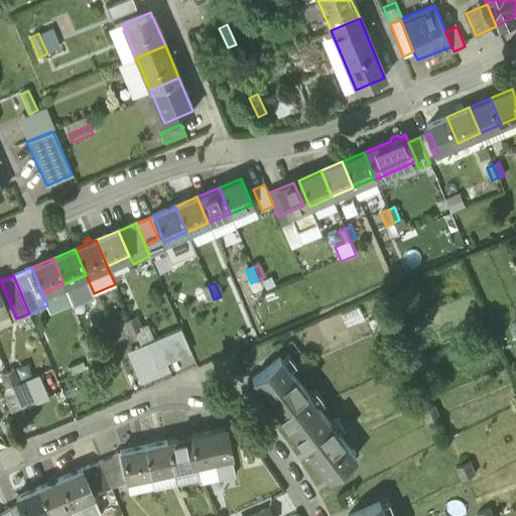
[(209,286),(203,289),(208,301),(214,299),(209,286)]
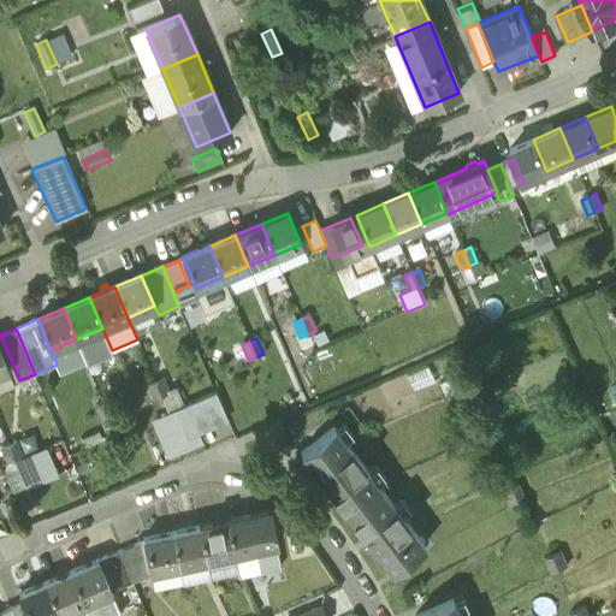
[(471,375),(455,381),(462,397),(477,390),(471,375)]
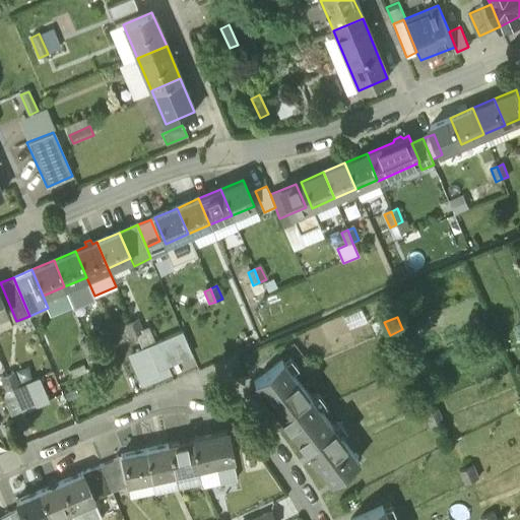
[(137,320),(130,322),(136,335),(142,332),(137,320)]
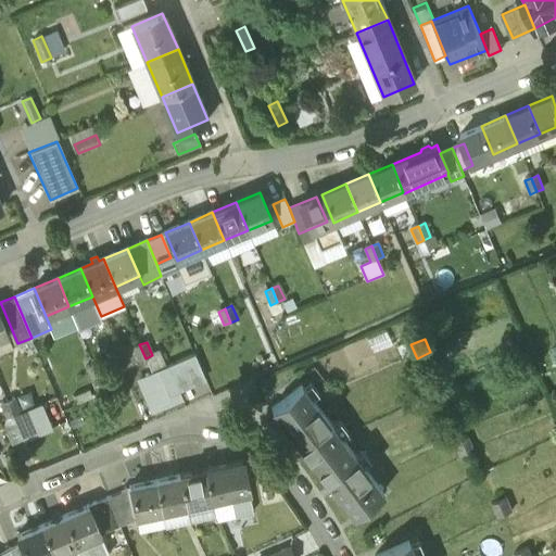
[(146,358),(139,344),(133,348),(138,362),(146,358)]
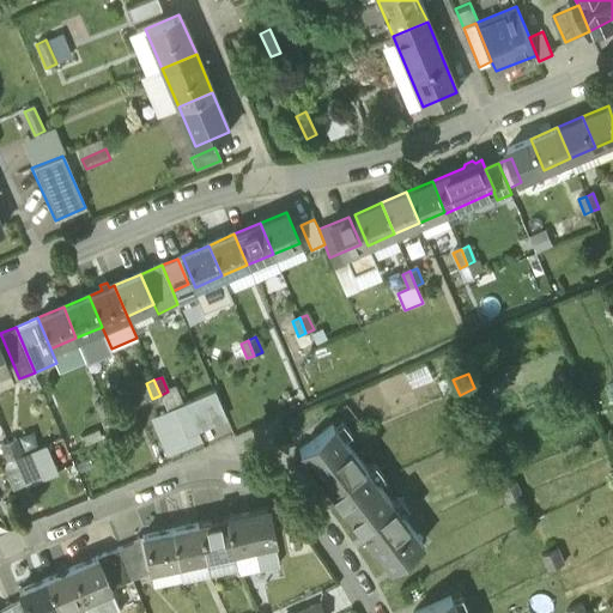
[(213,390),(184,404),(195,430),(196,429),(225,417),(213,390)]
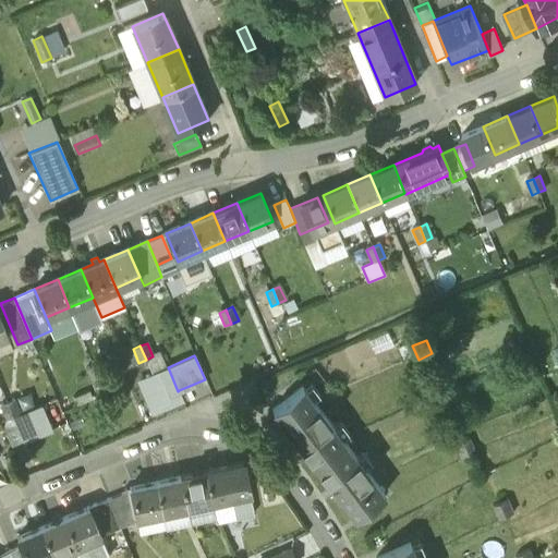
[(100,363),(93,366),(99,379),(106,377),(100,363)]
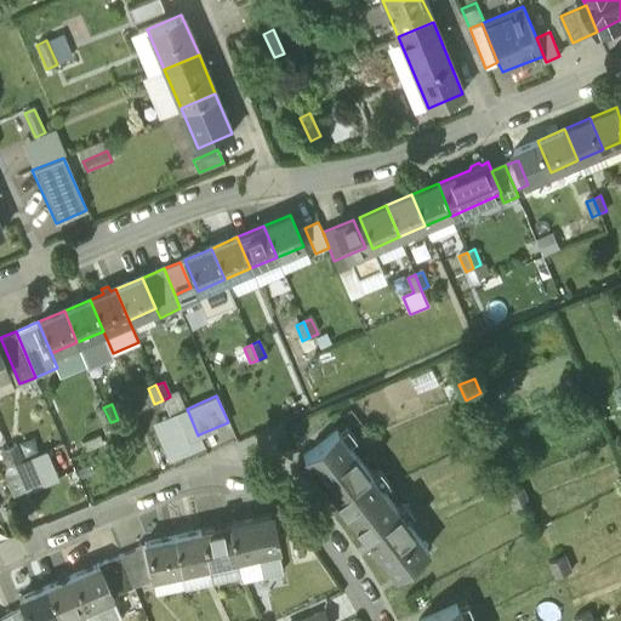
[(103,408),(96,410),(102,426),(110,422),(103,408)]
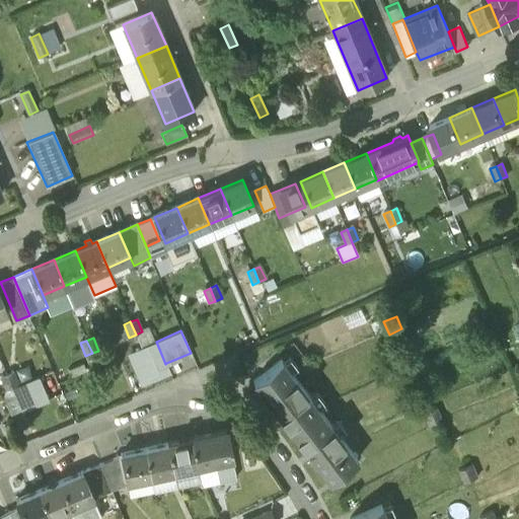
[(156,342),(131,352),(144,382),(169,371),(166,363),(165,364),(156,342)]
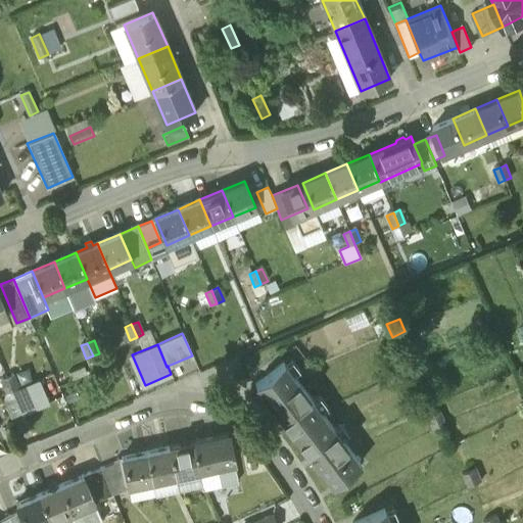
[(360,465),(283,364),(255,384),(332,485),(360,465)]
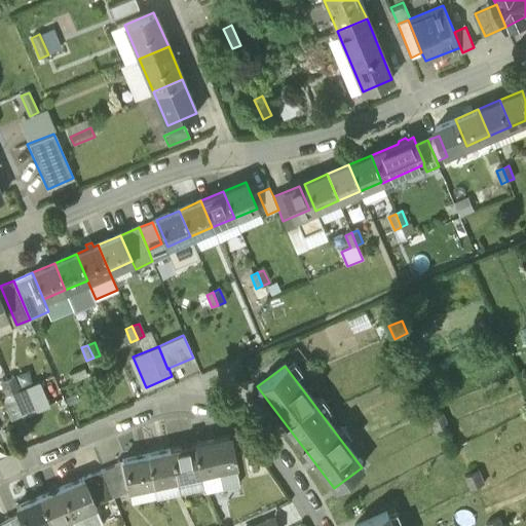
[(20,389),(13,376),(7,379),(12,392),(20,389)]
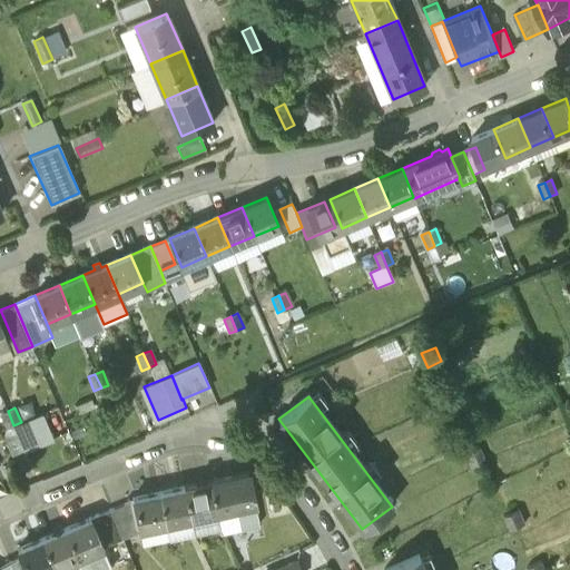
[(8,411),(1,414),(7,428),(13,425),(8,411)]
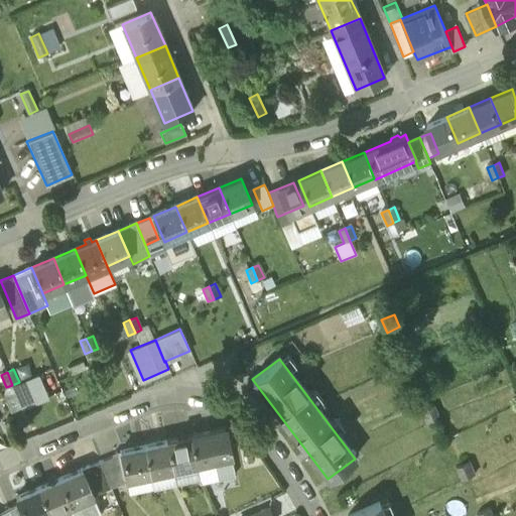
[(22,407),(13,385),(2,390),(11,412),(22,407)]
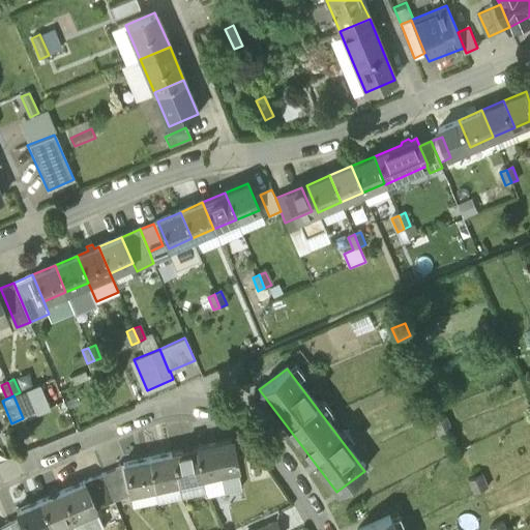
[(446,417),(433,423),(439,436),(452,431),(446,417)]
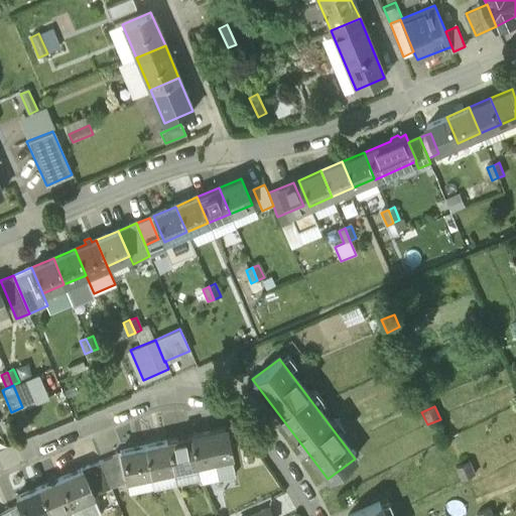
[(225,429),(189,436),(196,465),(214,461),(218,479),(235,476),(225,429)]
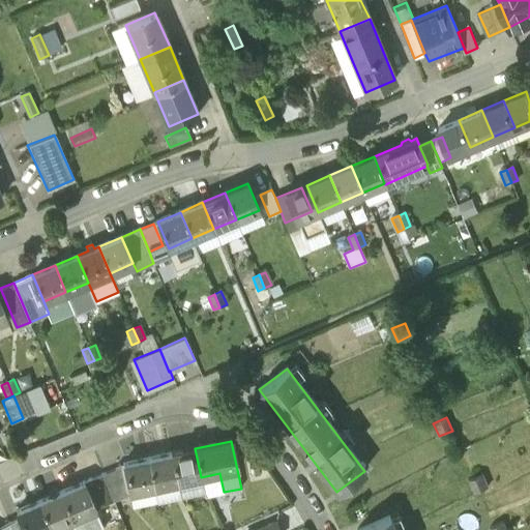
[(195,448),(171,453),(177,481),(201,477),(195,448)]
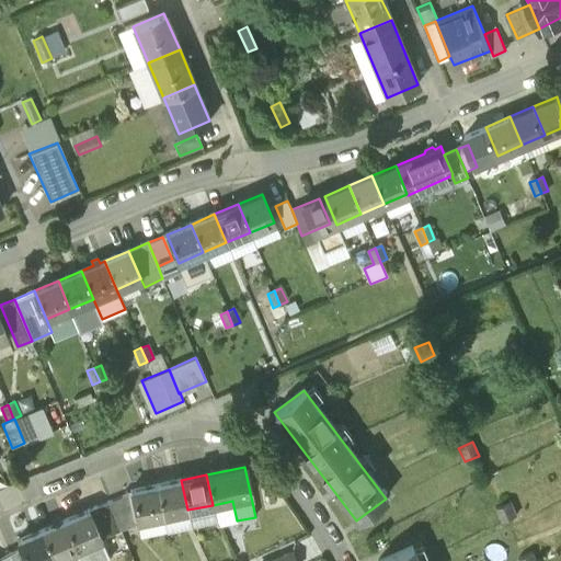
[(181,480),(156,484),(162,515),(187,510),(181,480)]
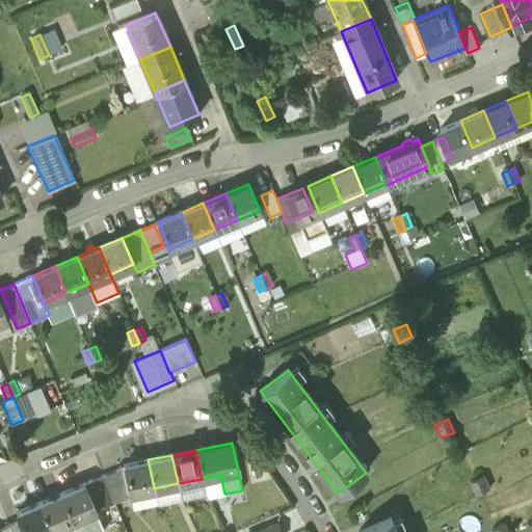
[(148,459),(124,464),(130,494),(154,488),(148,459)]
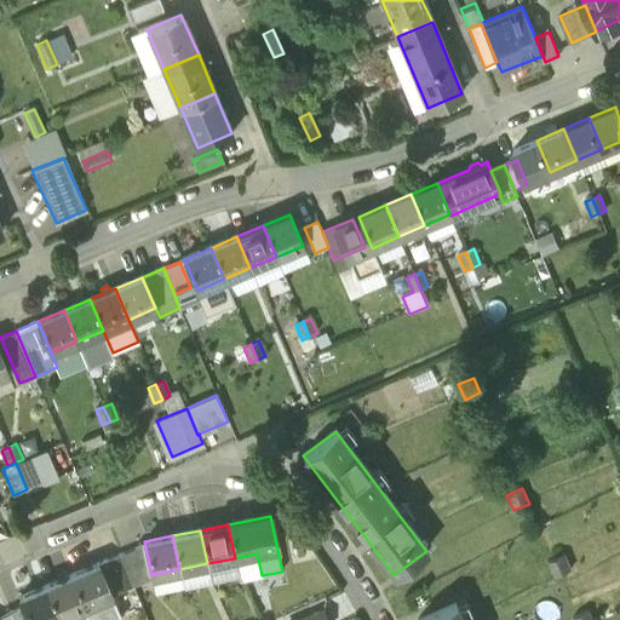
[(147,580),(139,546),(120,555),(133,586),(147,580)]
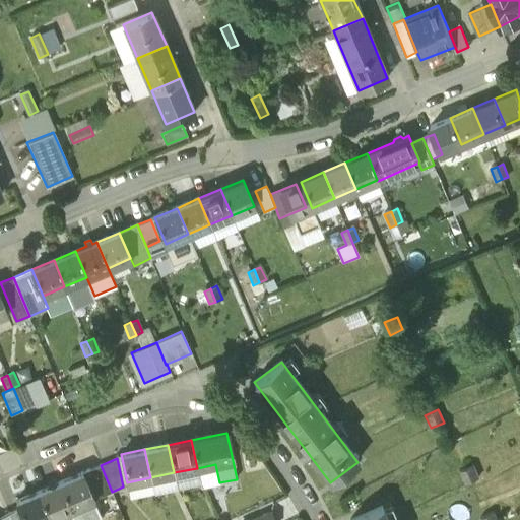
[(101,465),(87,471),(99,498),(112,492),(101,465)]
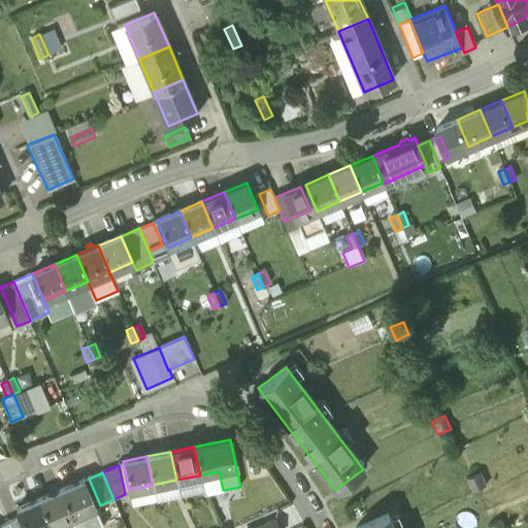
[(481,473),(468,479),(473,492),(487,486),(481,473)]
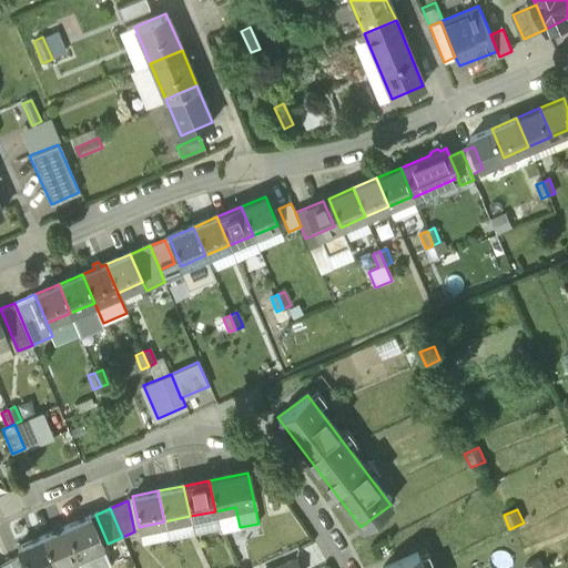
[(90,517),(66,527),(78,556),(102,546),(90,517)]
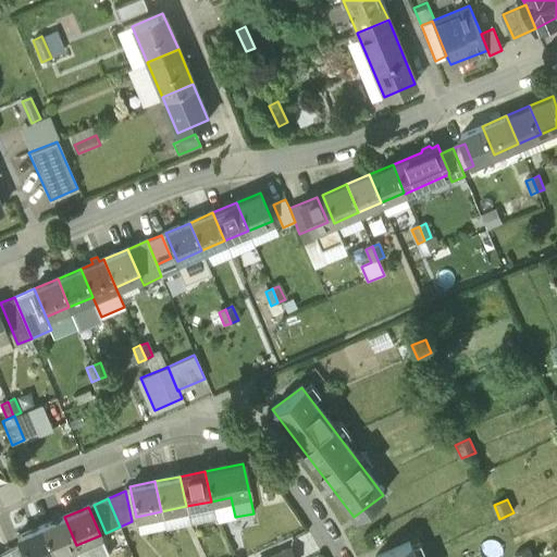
[(64,517),(41,527),(52,556),(76,545),(64,517)]
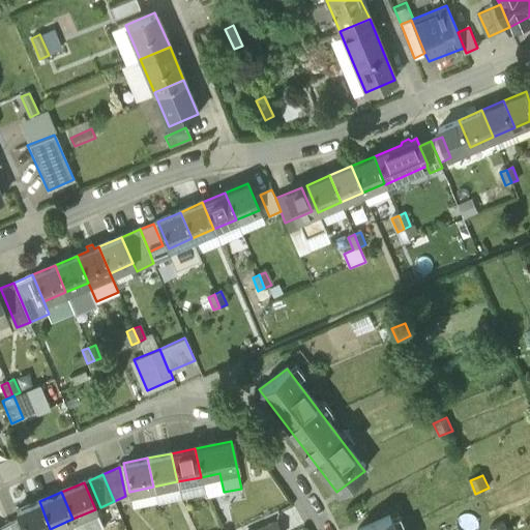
[(39,501),(16,511),(19,519),(23,529),(46,529),(50,529),(39,501)]
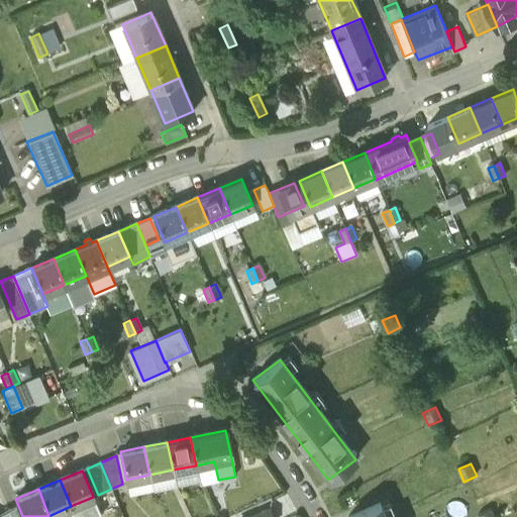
[(385,516),(380,504),(348,516),(385,516)]
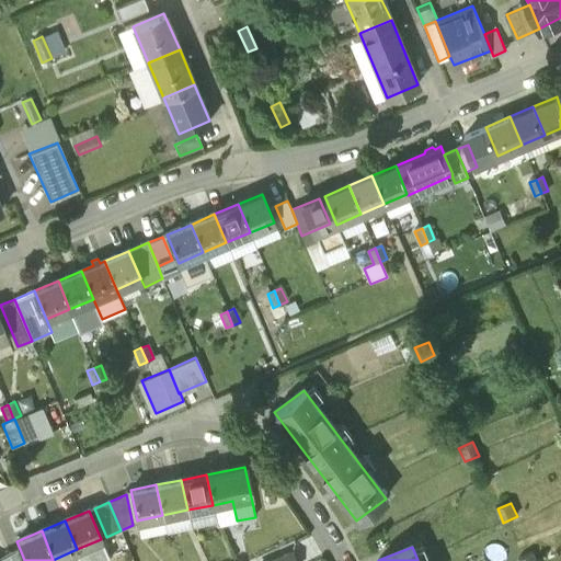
[(24,560),(20,549),(10,554),(12,560),(24,560)]
